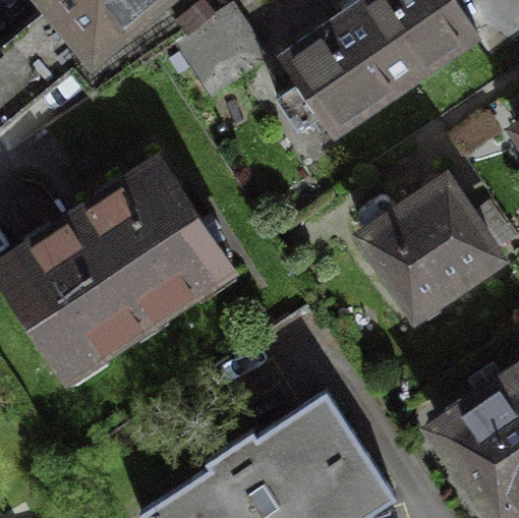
[(47,0),(51,4),(0,46),(0,130),(73,71),(97,98),(176,43),(213,18),(208,8),(219,0),(47,0)]
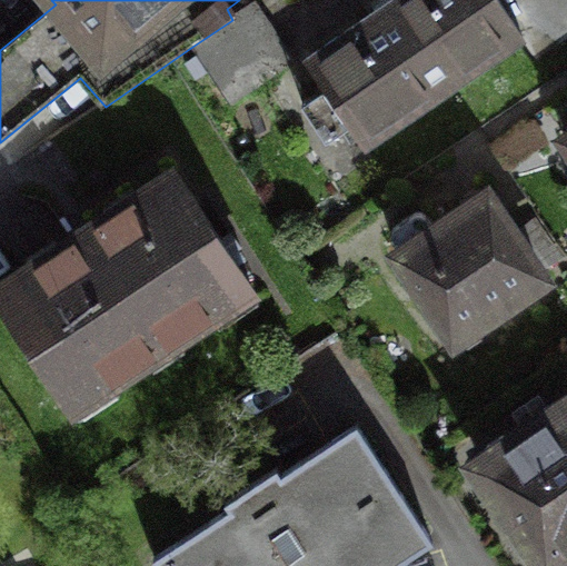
[(498,2),(496,0),(396,0),(308,60),(366,145),(524,38),(498,2)]
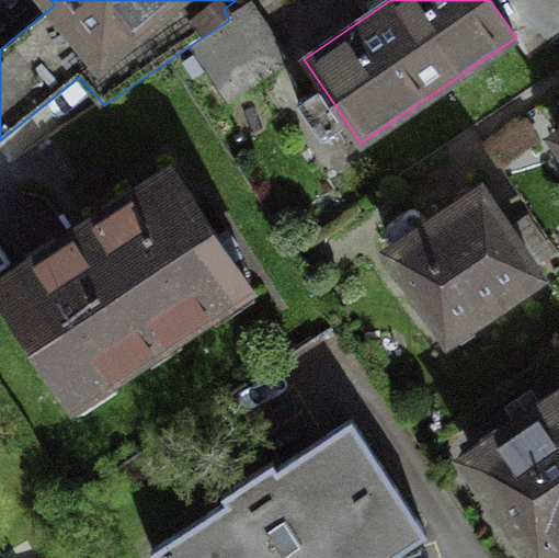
[(558,0),(494,0),(491,2),(516,37),(531,58),(558,37),(558,0)]
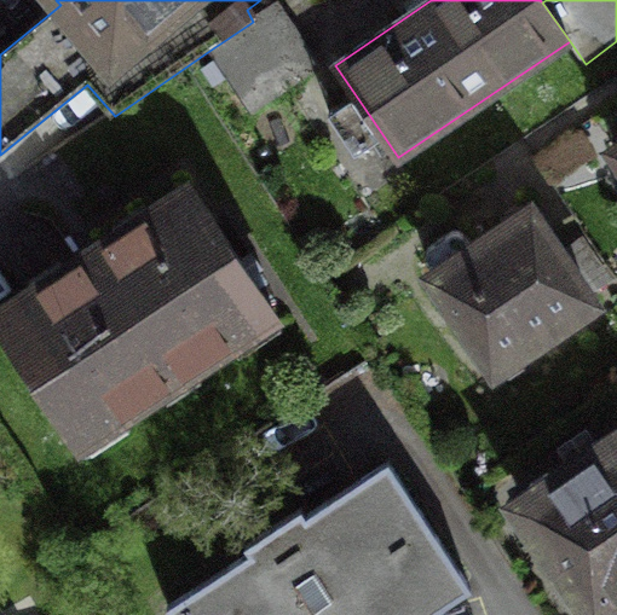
[(316,73),(272,9),(253,22),(209,51),(253,115),(316,73)]
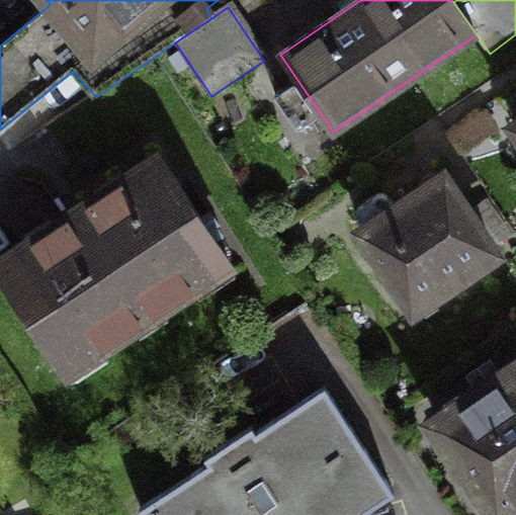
[(229,263),(161,160),(0,265),(0,273),(64,371),(229,263)]
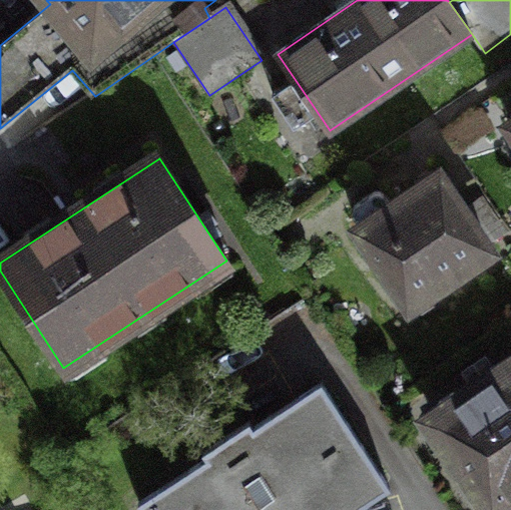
[(491,252),(439,175),(392,207),(383,194),(377,192),(354,207),(354,214),(363,226),(360,228),(414,309),(426,312),(434,307),(435,295),(433,292),(491,252)]
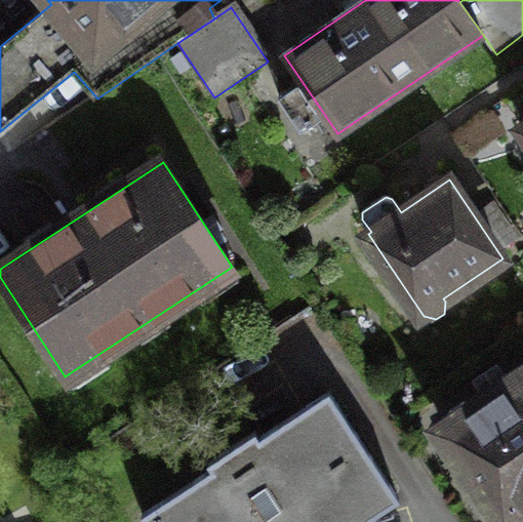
[(522,374),(443,430),(507,521),(511,521),(522,512),(522,374)]
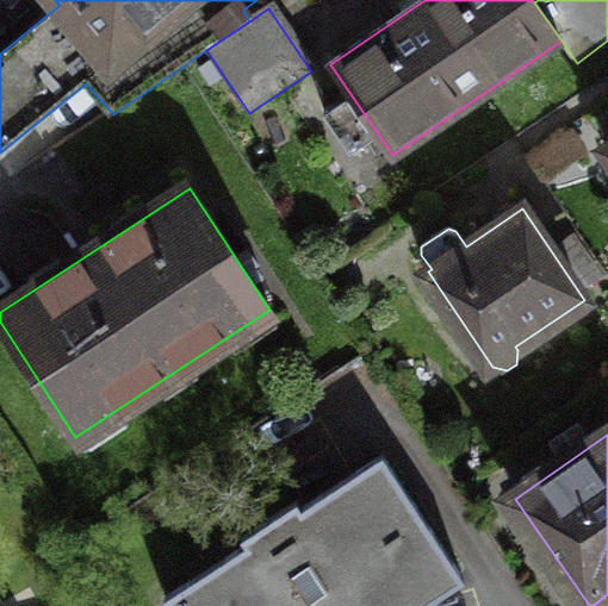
[(421,605),(461,580),(383,460),(302,513),(297,506),(244,541),(249,547),(169,599),(173,605),(421,605)]
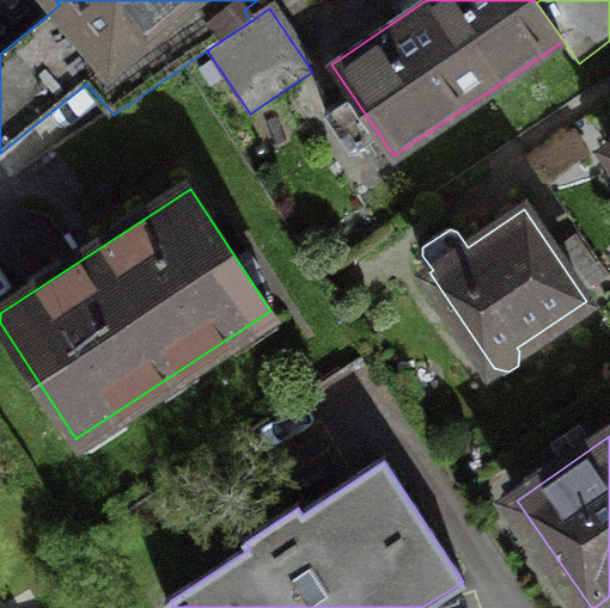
All buildings are outlined.
